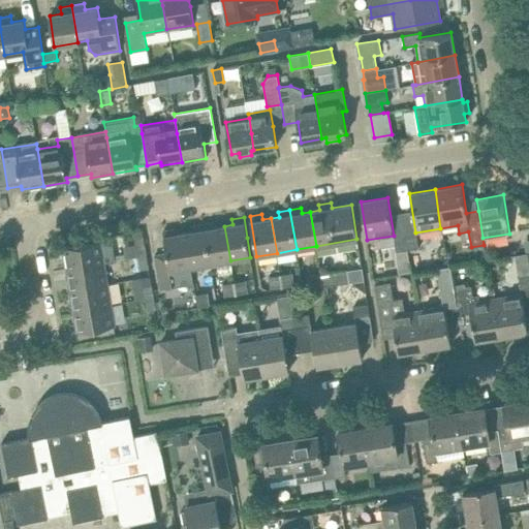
[(230,260),(224,226),(216,227),(215,222),(204,224),(211,265),(230,260)]
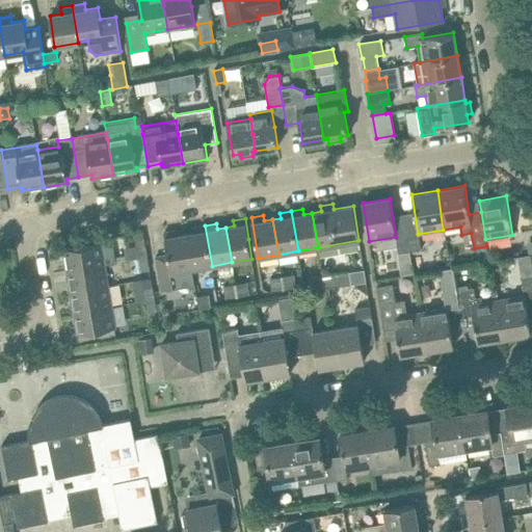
[(212,266),(205,225),(193,228),(194,233),(186,234),(192,269),(212,266)]
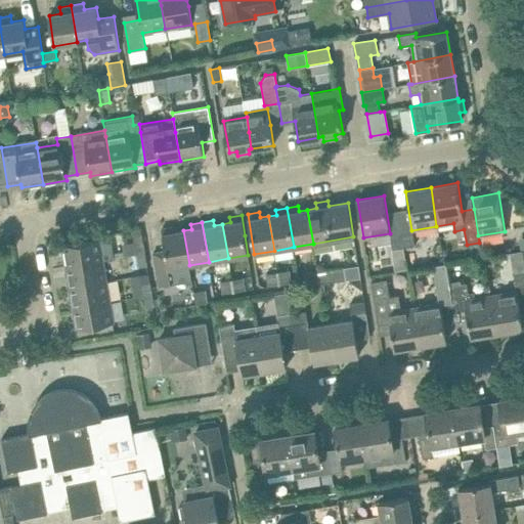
[(189,265),(183,230),(174,231),(173,226),(162,228),(165,251),(154,253),(159,287),(171,285),(169,268),(189,265)]
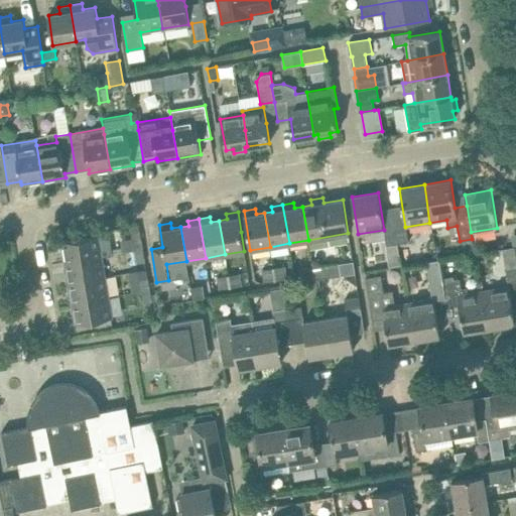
[(408,242),(406,229),(394,231),(396,244),(408,242)]
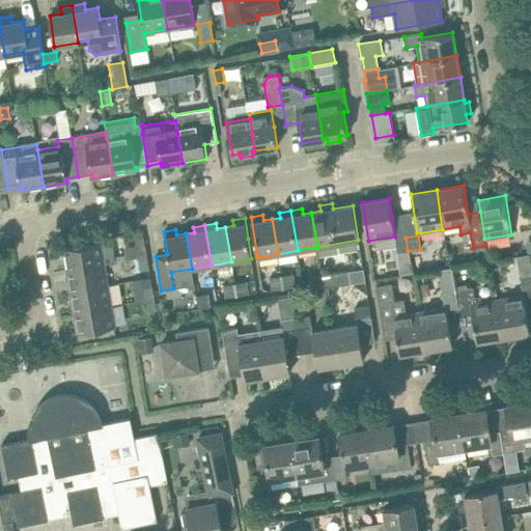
[(408,251),(406,238),(395,239),(397,253),(408,251)]
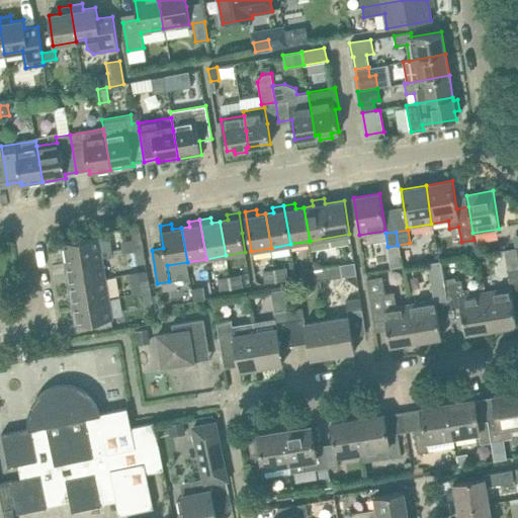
[(101,257),(98,237),(62,243),(66,263),(101,257)]
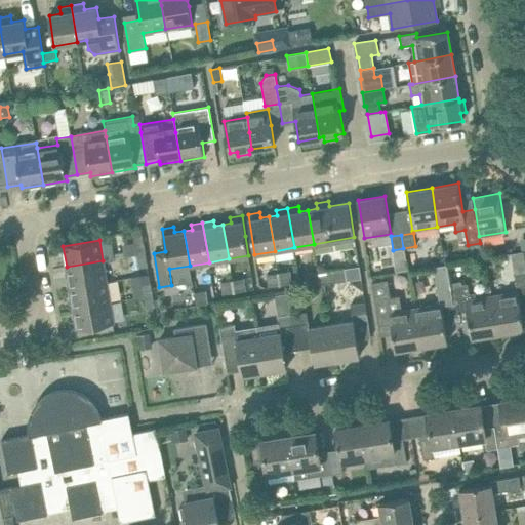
[(146,253),(144,241),(134,243),(136,255),(146,253)]
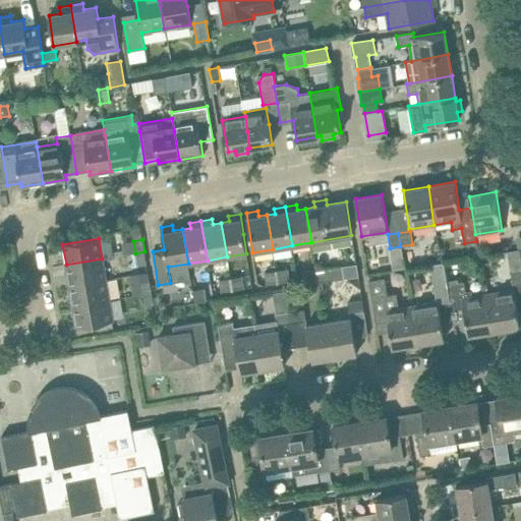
[(146,264),(145,251),(135,253),(137,265),(146,264)]
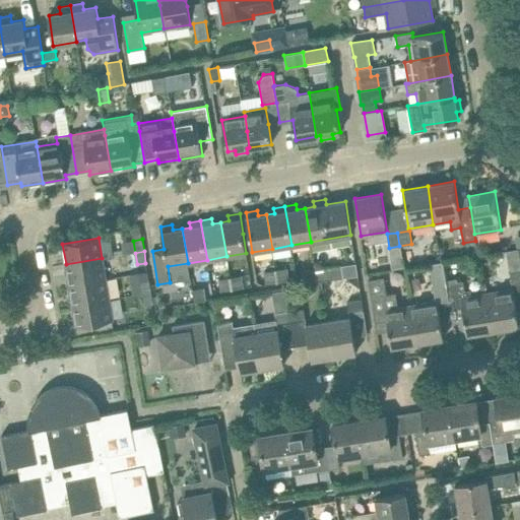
[(106,278),(102,258),(66,264),(69,284),(106,278)]
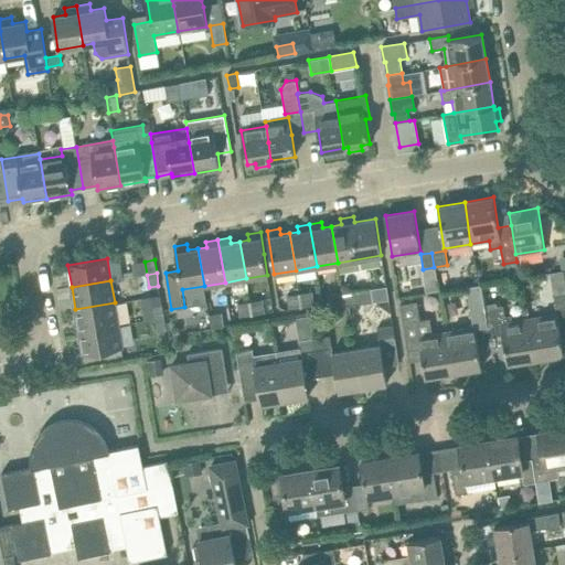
[(372,301),(370,288),(341,292),(343,306),(372,301)]
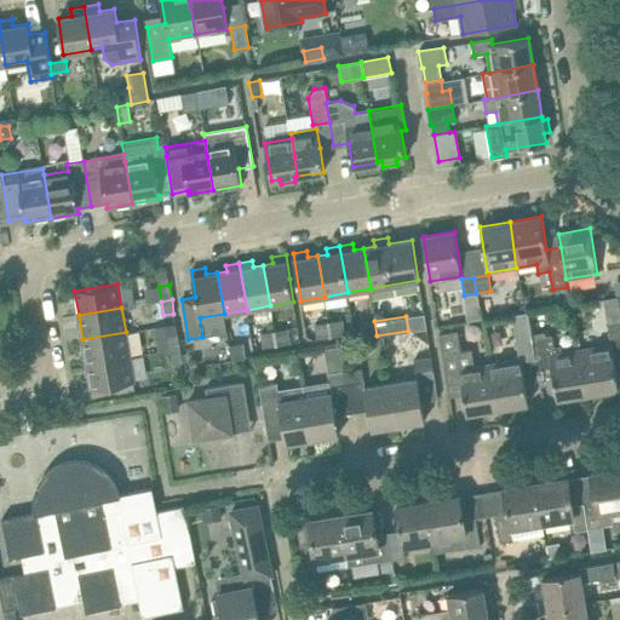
[(344,336),(342,321),(328,322),(331,337),(344,336)]
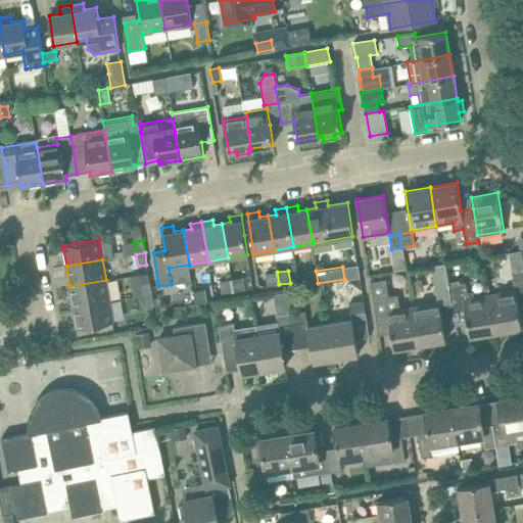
[(318,283),(316,271),(305,273),(307,285),(318,283)]
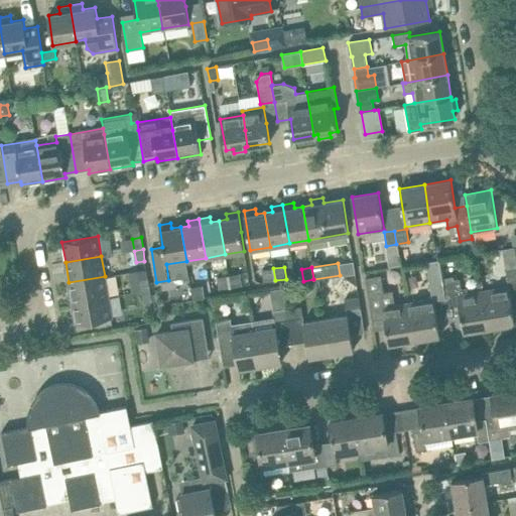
[(275,280),(273,268),(262,270),(264,282),(275,280)]
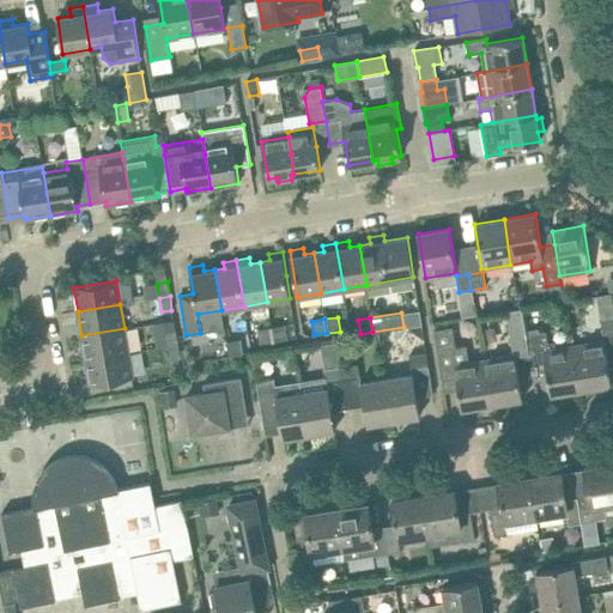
[(612,332),(612,320),(600,322),(602,334),(612,332)]
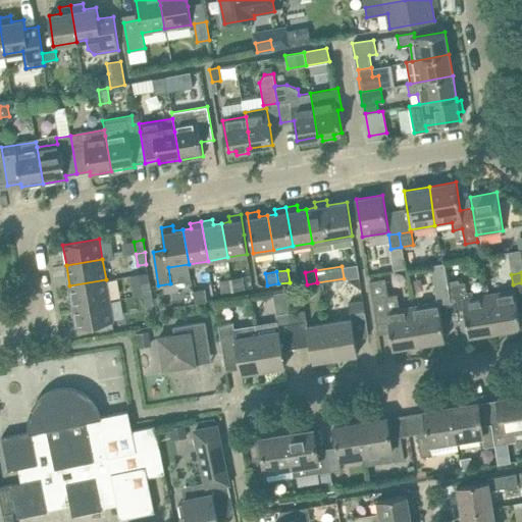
[(359,275),(347,277),(361,288),(359,275)]
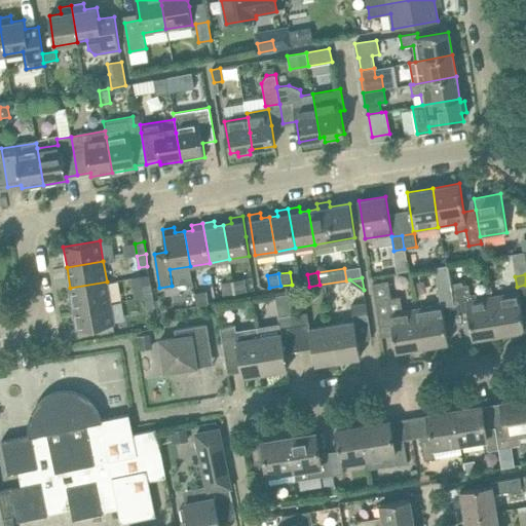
[(245,292),(242,279),(231,282),(233,294),(245,292)]
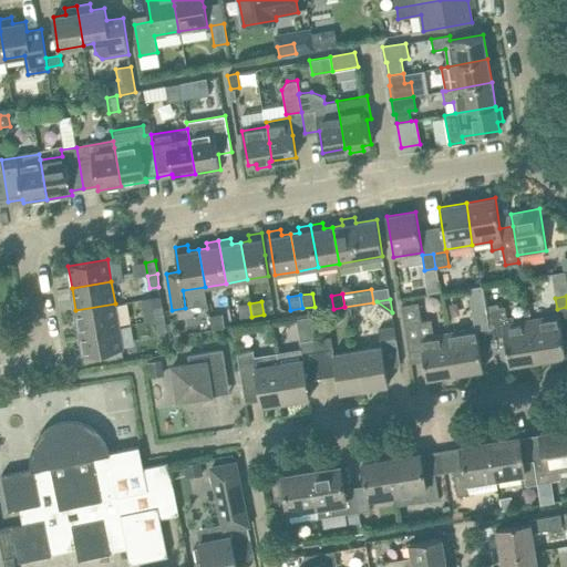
[(455,374),(447,332),(434,334),(431,319),(422,321),(419,302),(401,305),(409,351),(422,349),(428,379),(455,374)]
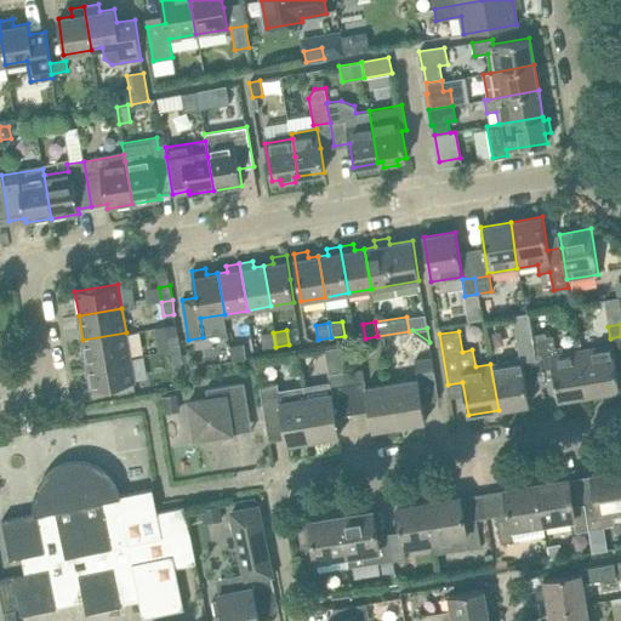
[(130,357),(126,332),(83,340),(86,364),(130,357)]
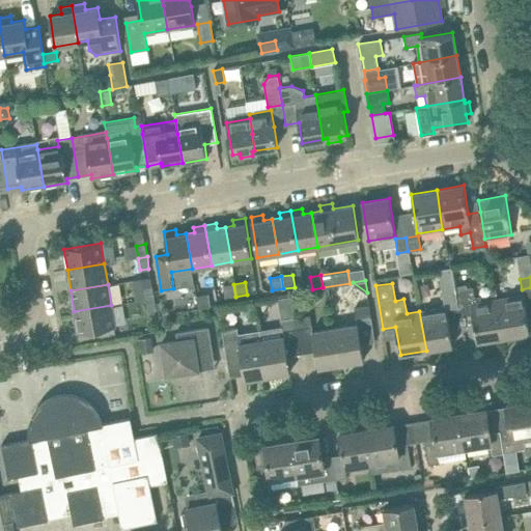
[(235,297),(233,284),(222,286),(224,299),(235,297)]
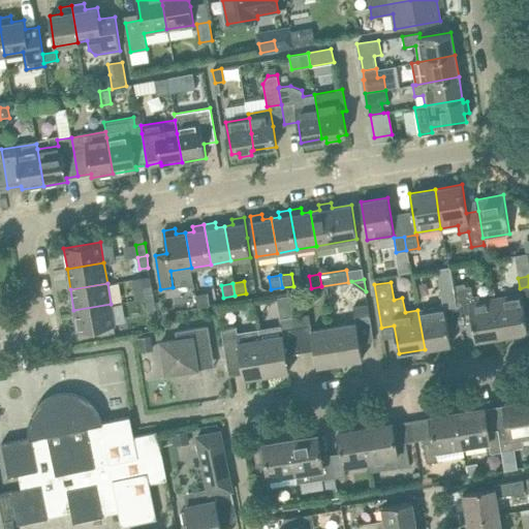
[(154,297),(152,285),(144,286),(146,299),(154,297)]
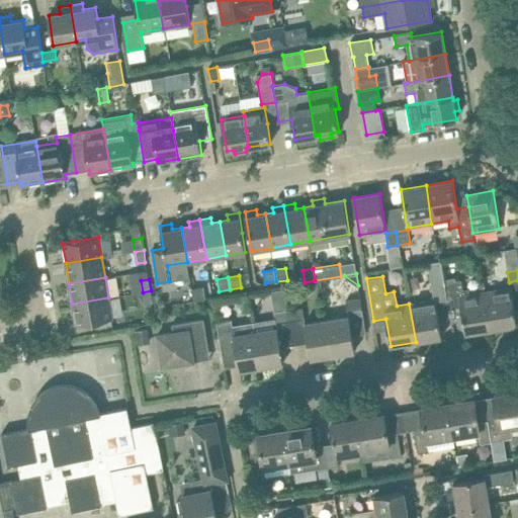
[(458,290),(457,280),(444,282),(446,292),(458,290)]
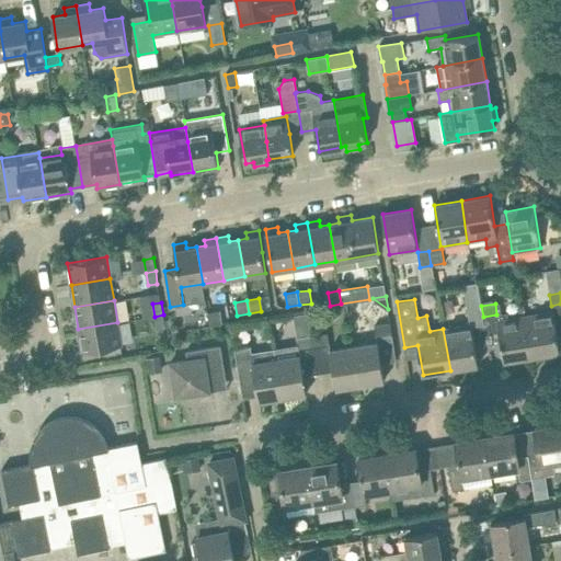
[(483,317),(481,306),(468,308),(470,319),(483,317)]
